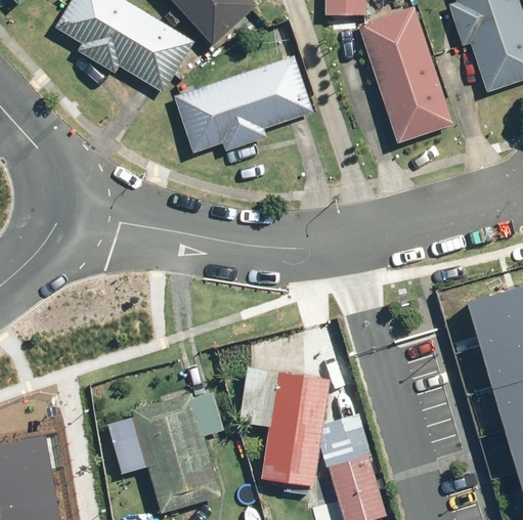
[(71,0),(54,28),(81,43),(77,50),(115,73),(119,66),(164,93),(194,41),(162,22),(163,19),(131,0),(71,0)]
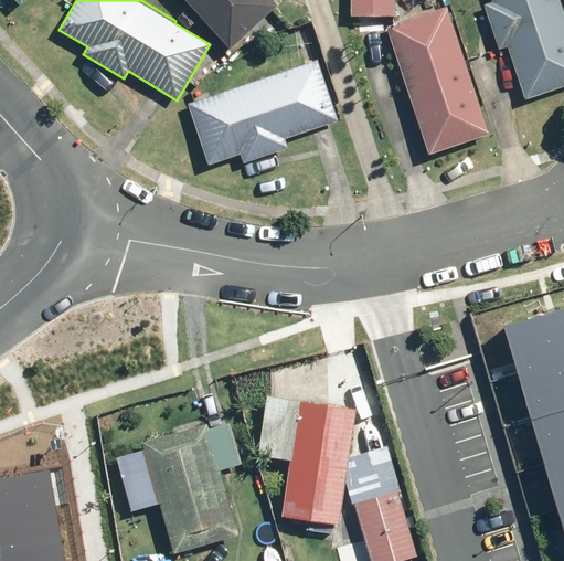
[(183,0),(226,50),(277,6),(273,0),(183,0)]
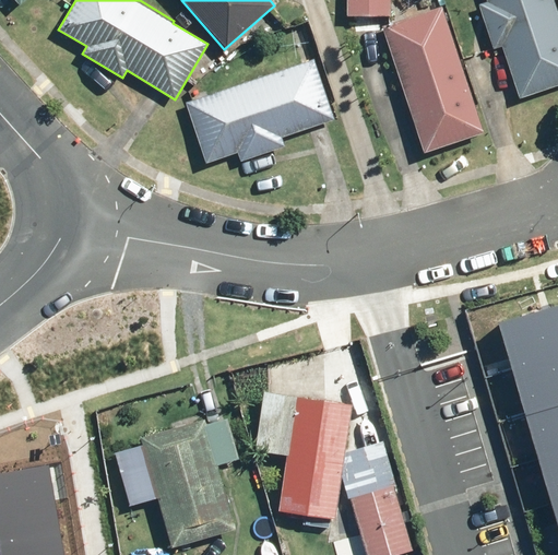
[(346,0),(346,15),(391,19),(392,0),(346,0)]
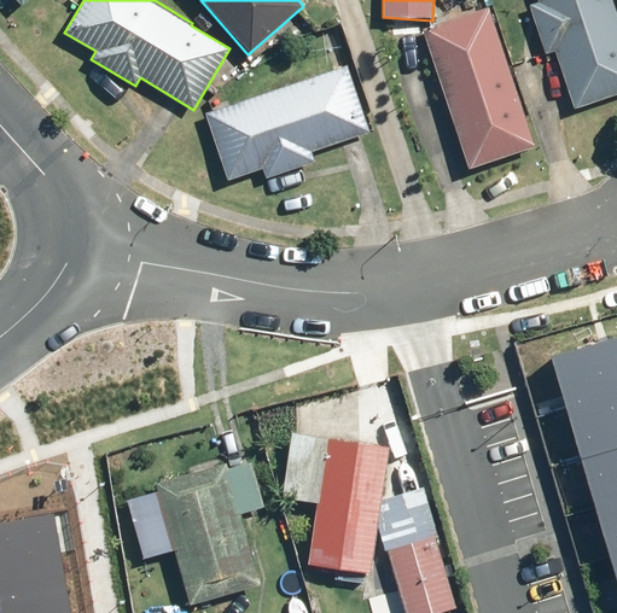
[(616,16),(611,0),(537,0),(537,1),(529,5),(545,53),(554,51),(574,109),(616,93),(616,16)]
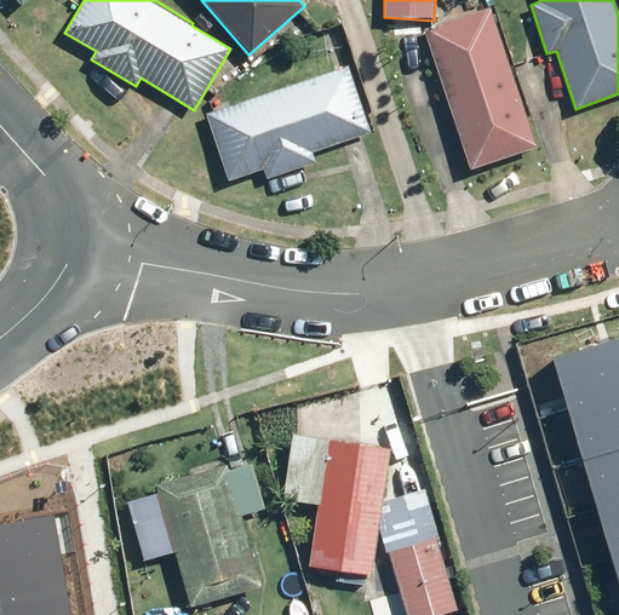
[(493,6),(424,28),(469,170),(538,148),(493,6)]
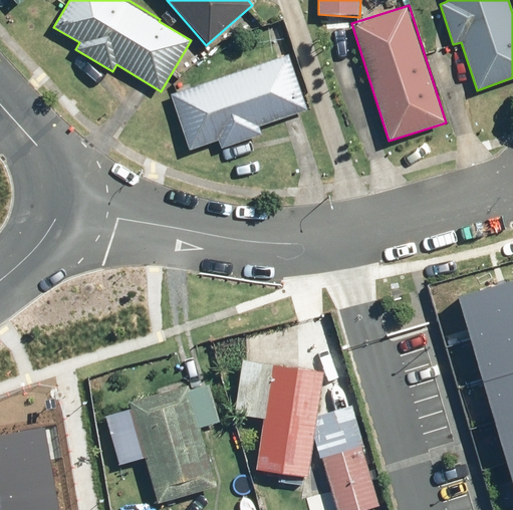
[(289,54),(171,93),(189,149),(219,139),(221,147),(261,134),(259,125),(308,109),(289,54)]
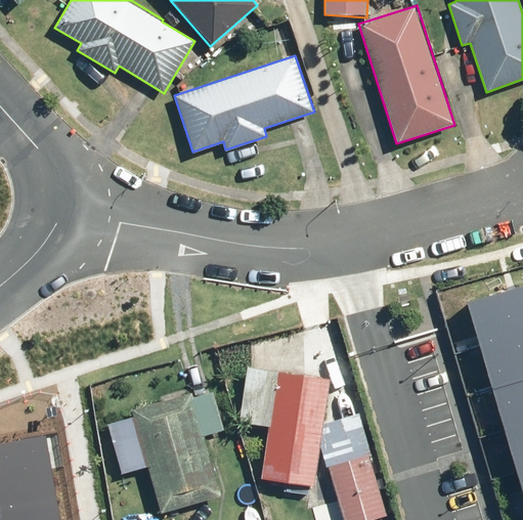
[(522,279),(464,298),(477,341),(522,327),(522,279)]
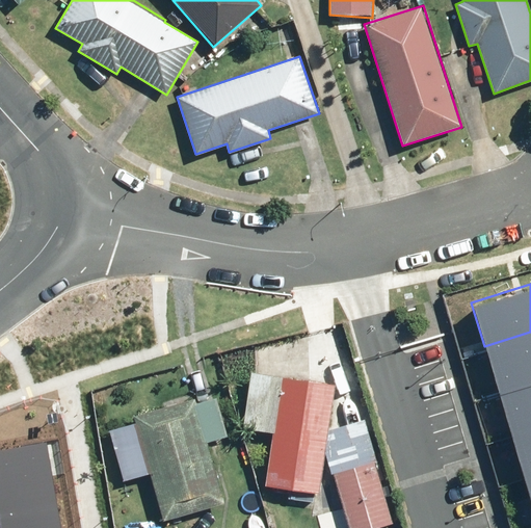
[(530,332),(484,346),(497,389),(530,378),(530,332)]
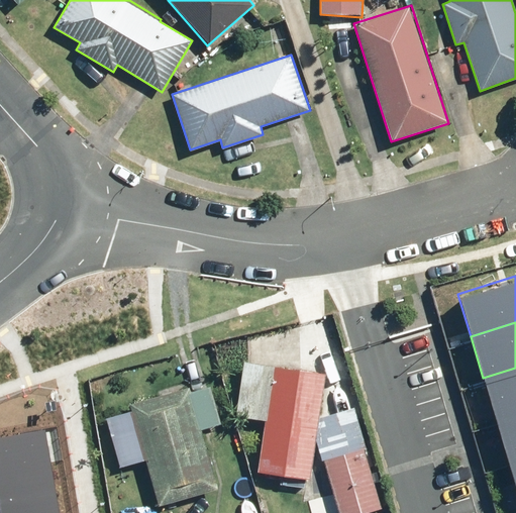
[(515,368),(483,378),(495,420),(515,413),(515,368)]
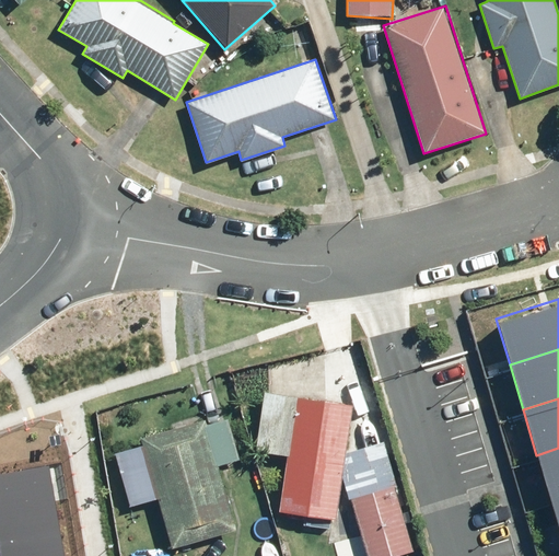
[(279,507),(332,516),(349,408),(297,400),(279,507)]
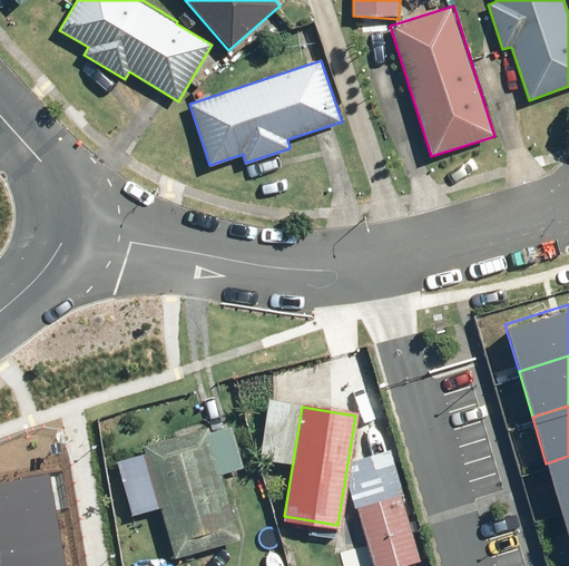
[(146,446),(174,553),(238,536),(209,429),(146,446)]
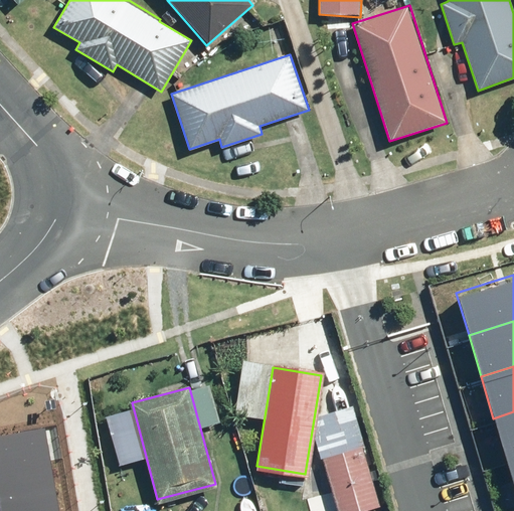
[(513,411),(493,418),(505,461),(513,458),(513,411)]
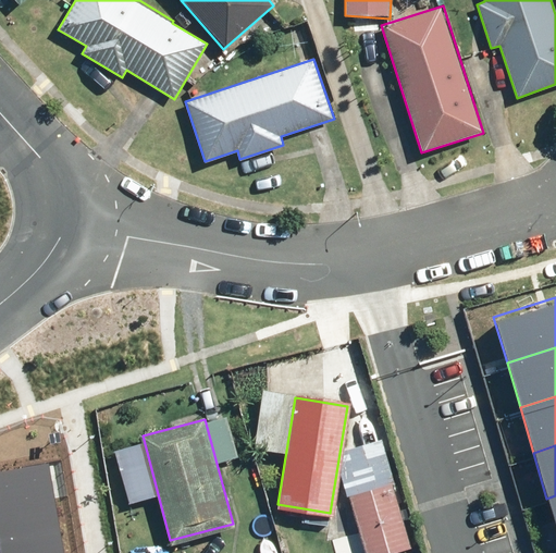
[(0,552),(65,552),(51,457),(0,465),(0,552)]
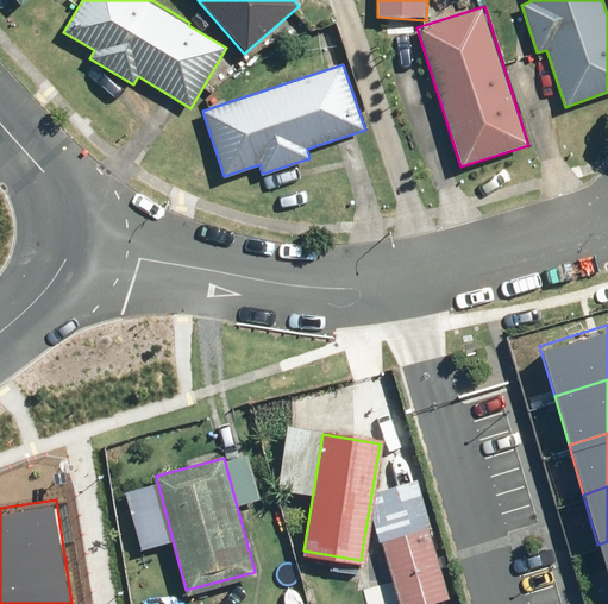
[(428,524),(381,539),(401,603),(449,590),(428,524)]
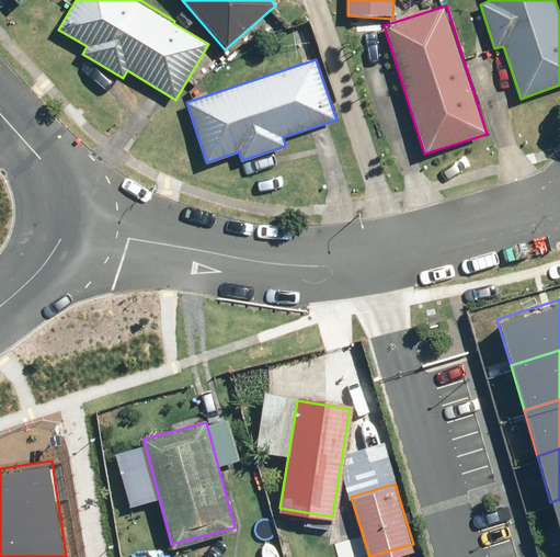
[(559,499),(550,502),(559,533),(559,499)]
